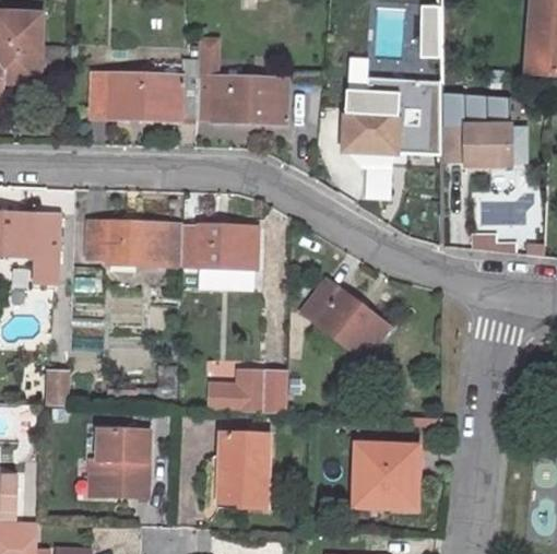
[(439,48),(439,0),(418,0),(418,48),(439,48)]
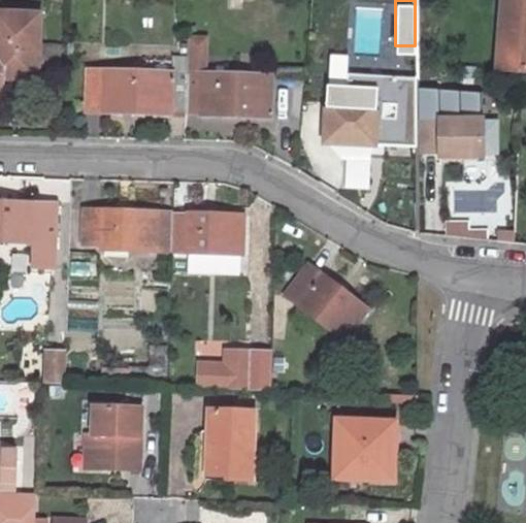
[(525,65),(525,0),(502,0),(497,64),(525,65)]
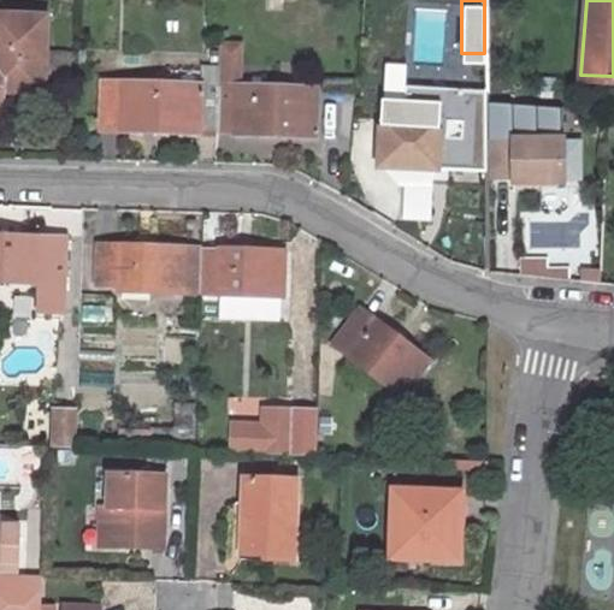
[(5,83),(42,84),(43,52),(45,12),(0,10),(0,113),(4,114),(5,83)]
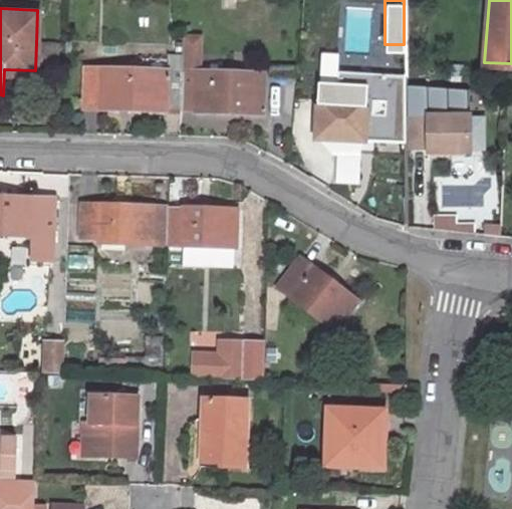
[(196,107),(262,110),(264,70),(199,67),(200,34),(184,33),(183,52),(182,104),(197,104),(196,107)]
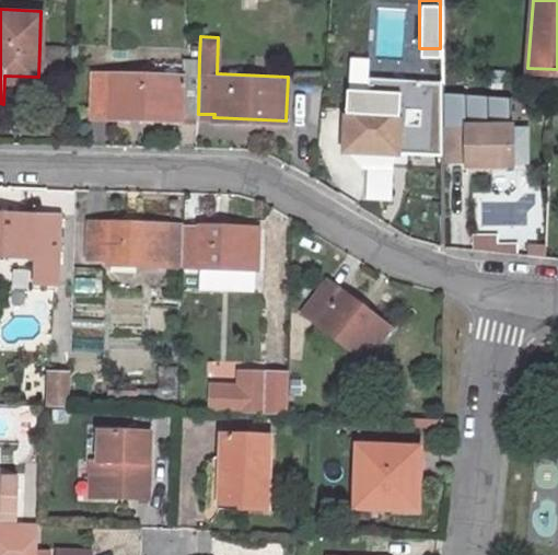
[(57,78),(58,47),(39,47),(38,77),(57,78)]
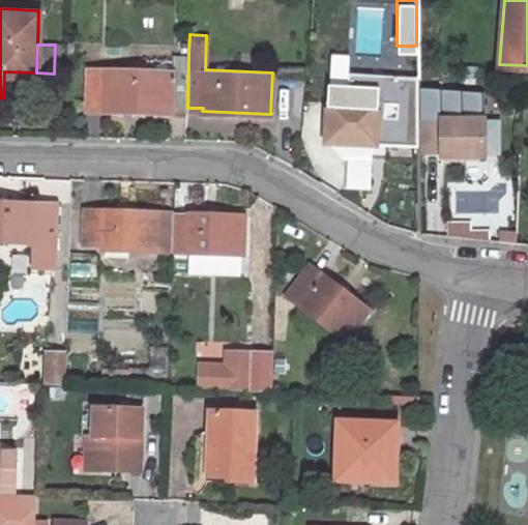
[(104,108),(172,111),(172,107),(187,108),(188,54),(175,53),(174,68),(106,66),(104,108)]
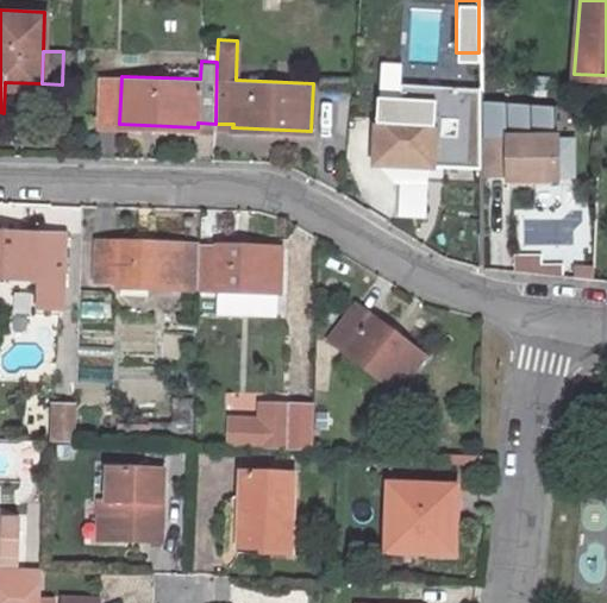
[(119,124),(121,76),(101,76),(100,123),(119,124)]
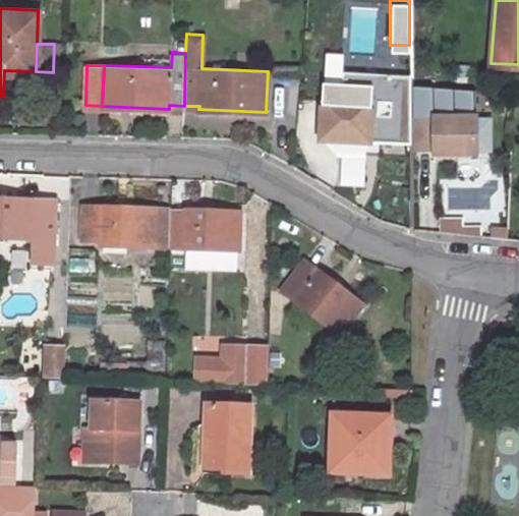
[(408,139),(408,69),(336,70),(336,83),(316,83),(316,140),(408,139)]
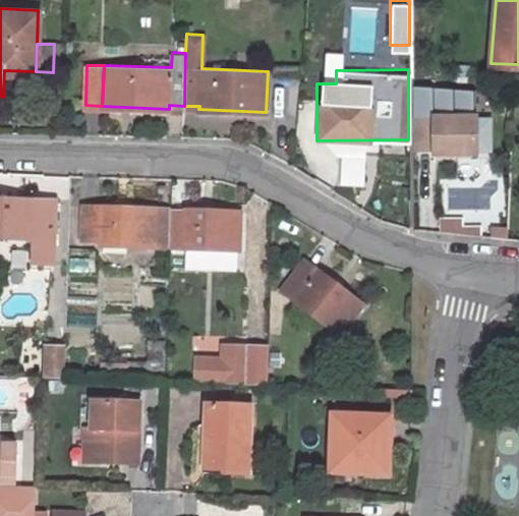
[(434,150),(475,150),(485,149),(491,144),(491,120),(485,114),(475,113),(409,114),(408,139),(409,146),(434,146),(434,150)]
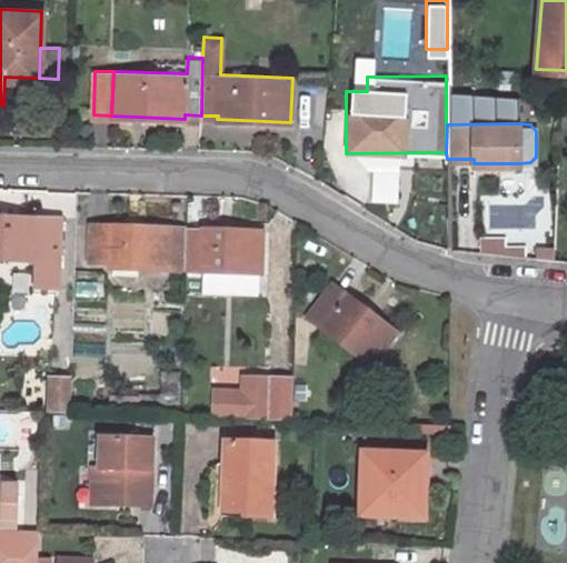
[(68,214),(41,213),(9,212),(8,220),(0,220),(0,254),(41,257),(40,283),(66,283),(68,214)]
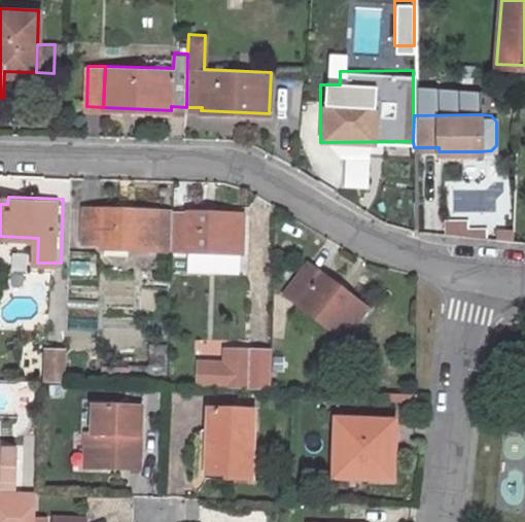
[(102,245),(172,247),(173,211),(158,210),(158,208),(128,207),(128,212),(118,212),(118,207),(84,206),(83,242),(102,242),(102,245)]
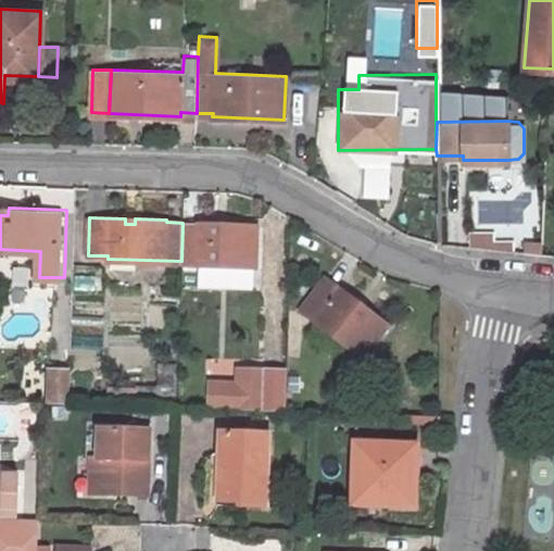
[(183,223),(181,261),(199,262),(198,283),(252,285),(253,264),(255,264),(257,222),(226,221),(226,227),(217,227),(217,221),(199,220),(199,223),(183,223)]
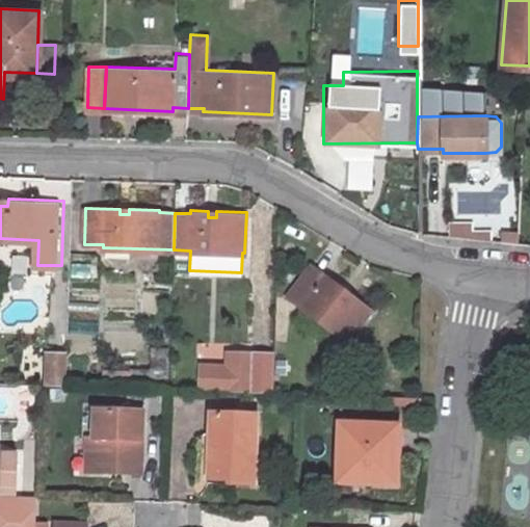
[(497,238),(512,240),(513,228),(497,228),(497,238)]
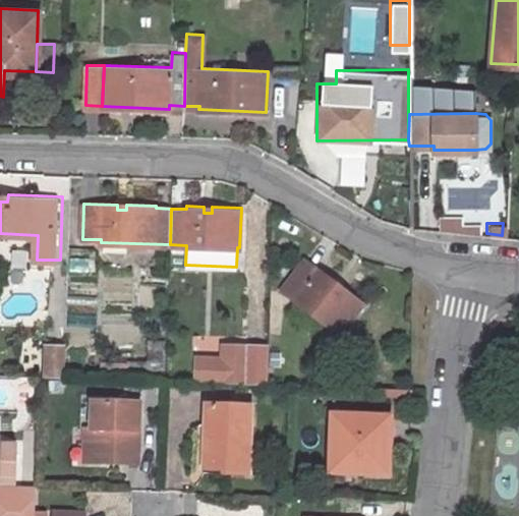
[(281,287),(338,332),(362,301),(339,283),(336,287),(330,282),(332,278),(305,256),(281,287)]
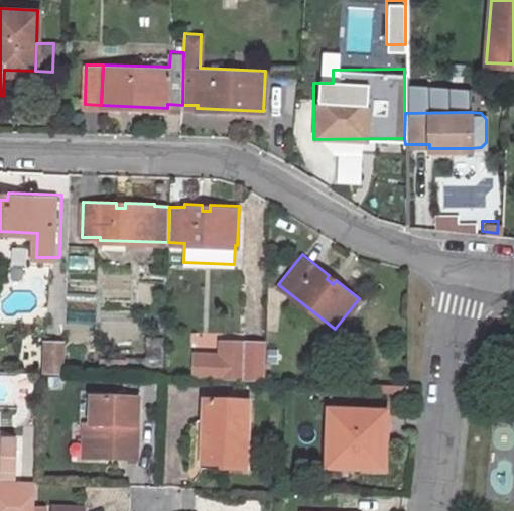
[(162,369),(163,334),(145,334),(145,355),(130,354),(130,367),(162,369)]
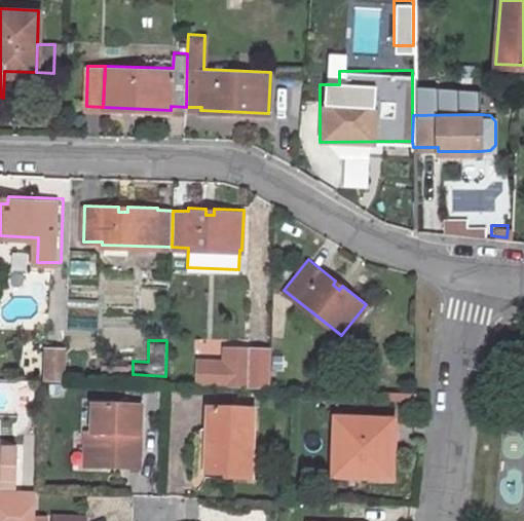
[(65,378),(66,347),(45,346),(44,377),(65,378)]
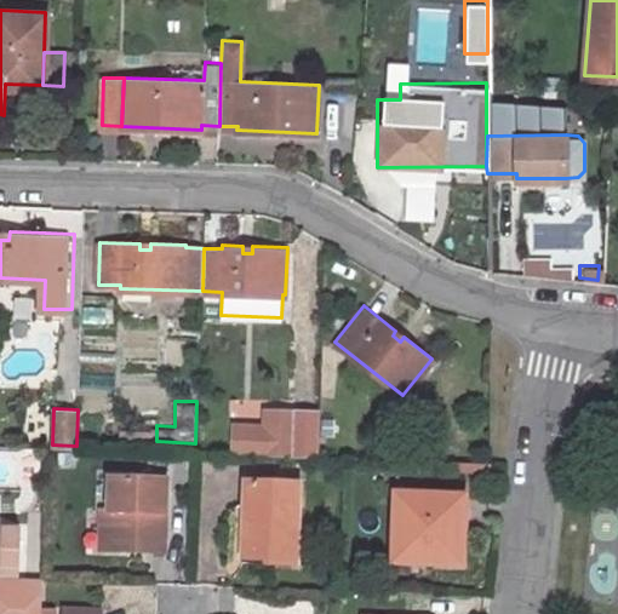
[(234,451),(319,453),(320,411),(267,408),(265,424),(234,423),(234,451)]
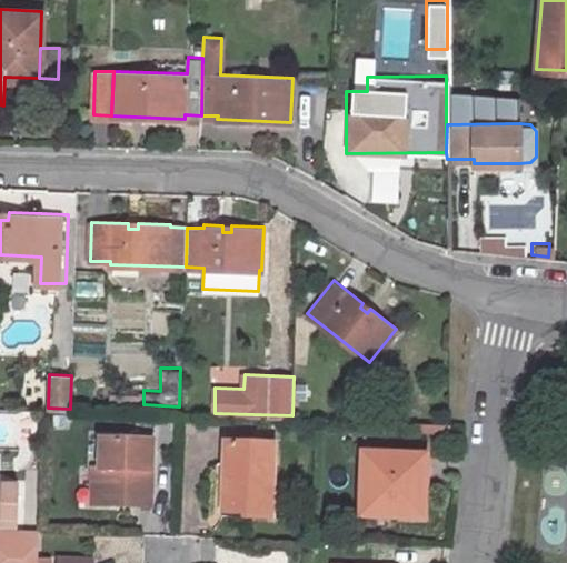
[(100,462),(99,500),(151,501),(153,433),(101,431),(100,462)]
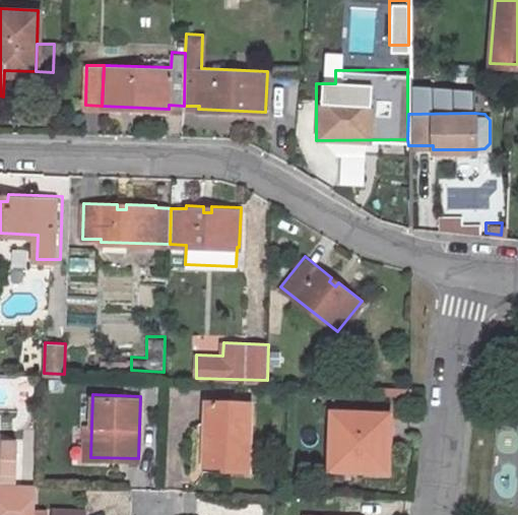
[(249,468),(251,400),(205,398),(204,439),(214,439),(214,463),(228,464),(228,468),(249,468)]
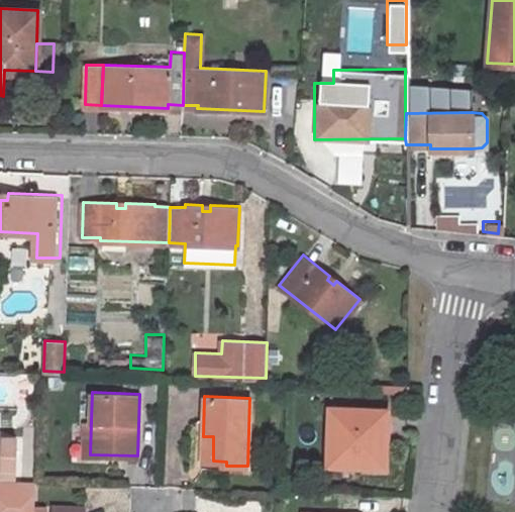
[(337,465),(384,467),(387,410),(333,408),(333,425),(332,439),(337,440),(337,465)]
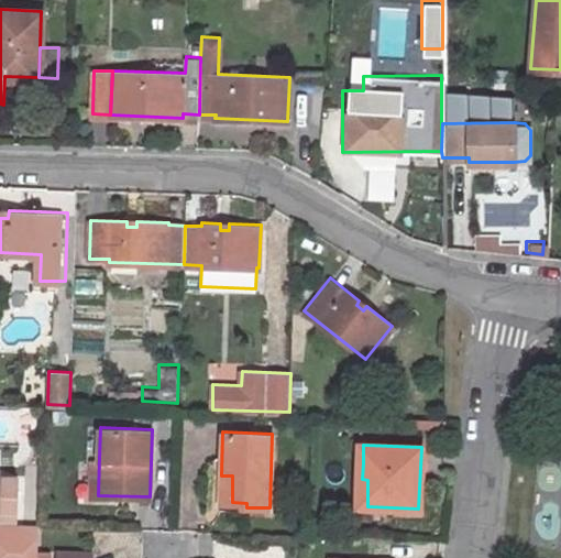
[(367,506),(367,480),(362,479),(363,463),(358,462),(355,505),(367,506)]
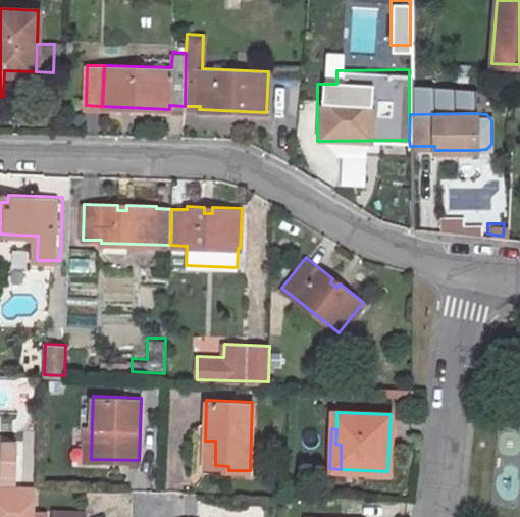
[(1,436),(0,436),(0,516),(33,516),(35,486),(15,486),(17,443),(1,443),(1,436)]
